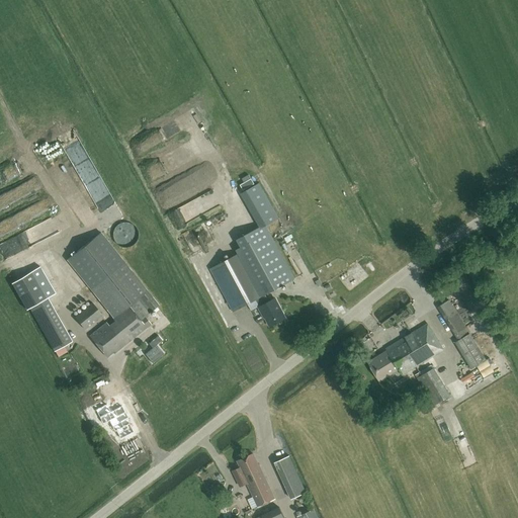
[(262,228),(279,217),(258,183),(241,193),(262,228)]
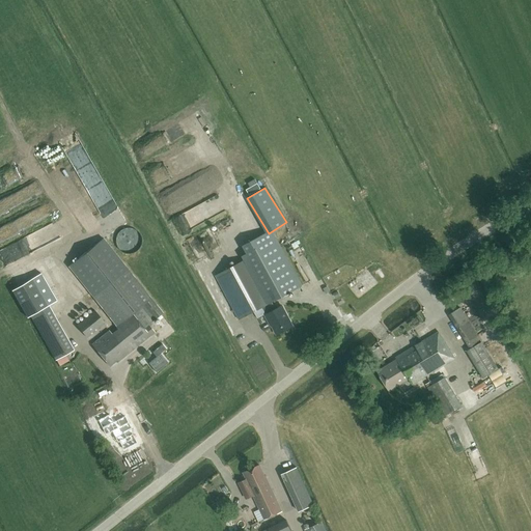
[(186,220),(178,224),(183,233),(190,229),(186,220)]
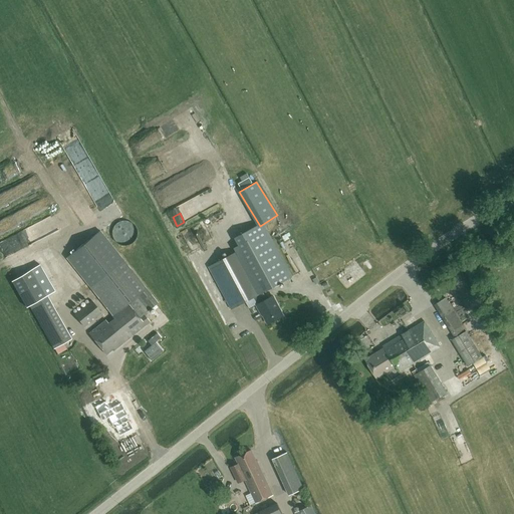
[(21,247),(61,231),(57,220),(17,237),(21,247)]
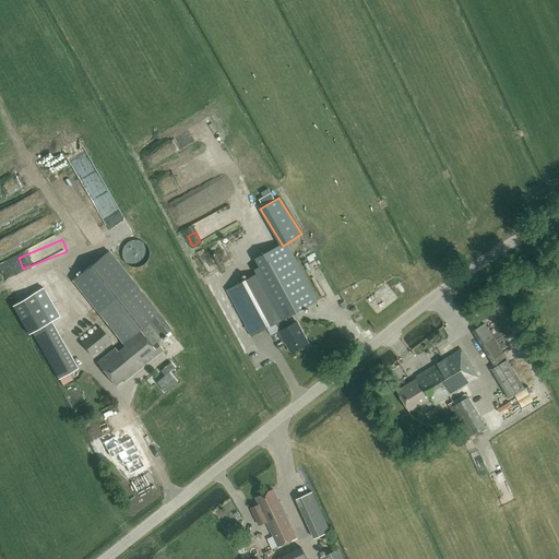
[(221,274),(218,270),(232,263),(219,241),(197,253),(211,280),(221,274)]
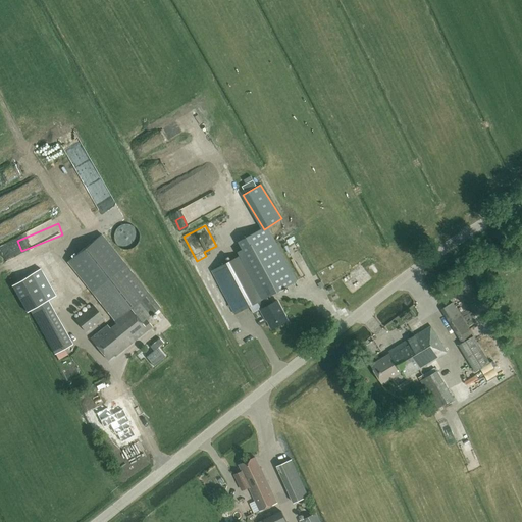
[(246,253),(213,270),(236,313),(259,301),(263,308),(261,309),(264,315),(265,315),(272,328),(288,320),(277,301),(268,305),(264,298),(297,280),(270,228),(242,244),(246,253)]
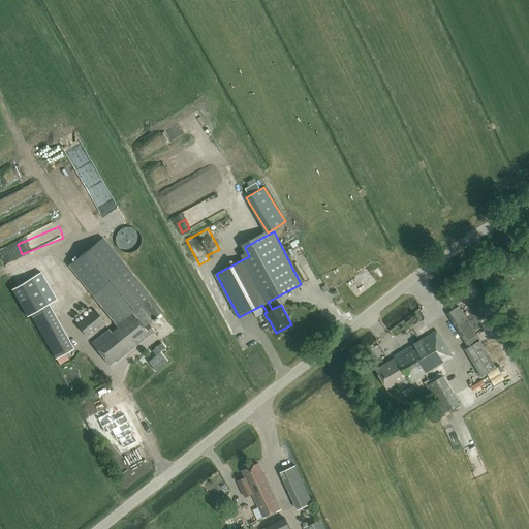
[(103,238),(69,265),(116,323),(92,342),(110,365),(117,359),(118,360),(155,331),(149,322),(155,317),(162,311),(150,297),(103,238)]
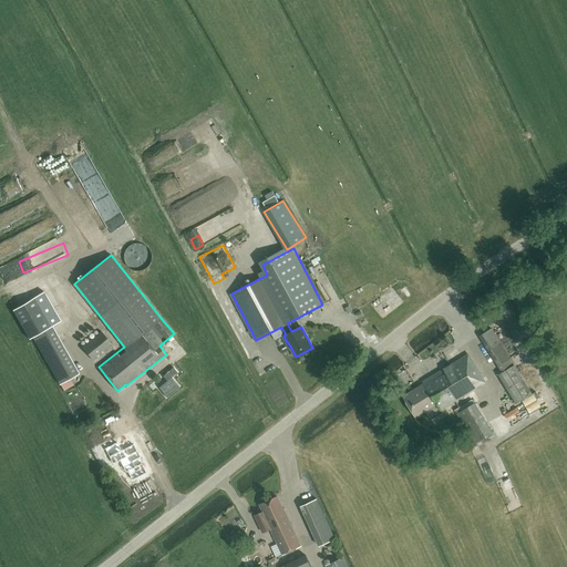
[(59,383),(66,380),(78,372),(70,357),(61,342),(52,327),(33,338),(59,383)]
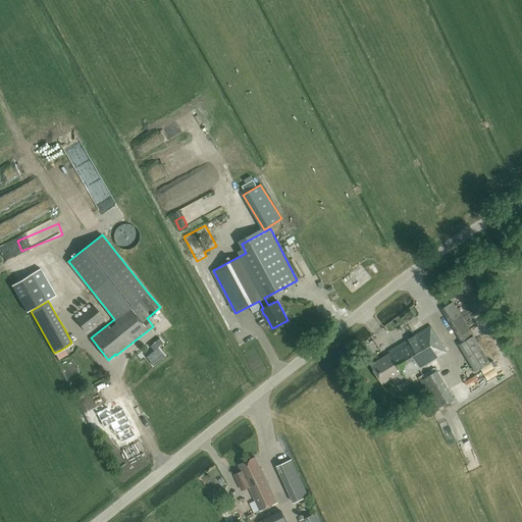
[(475,371),(489,363),(453,302),(441,309),(463,343),(459,345),(475,371)]
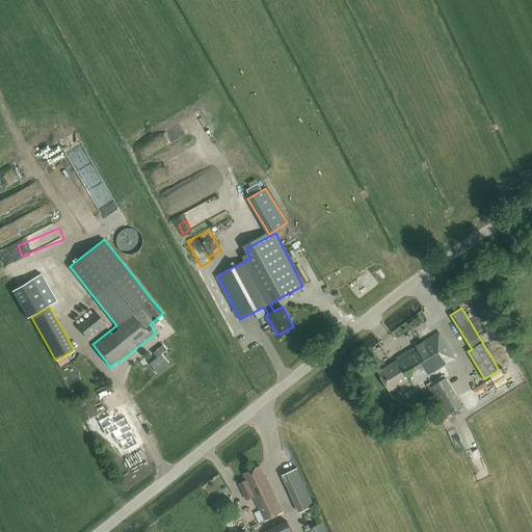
[(420,330),(399,341),(403,349),(424,339),(420,330)]
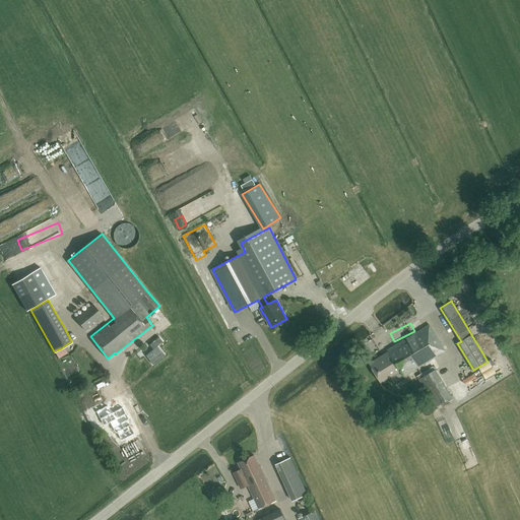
[(404,376),(446,350),(430,324),(394,345),(395,347),(370,363),(382,382),(401,371),(404,376)]
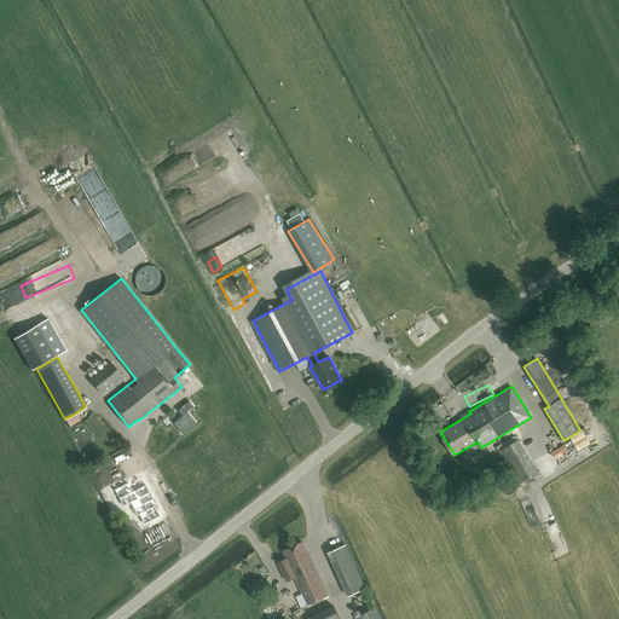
[(431,416),(441,427),(460,410),(449,399),(431,416)]
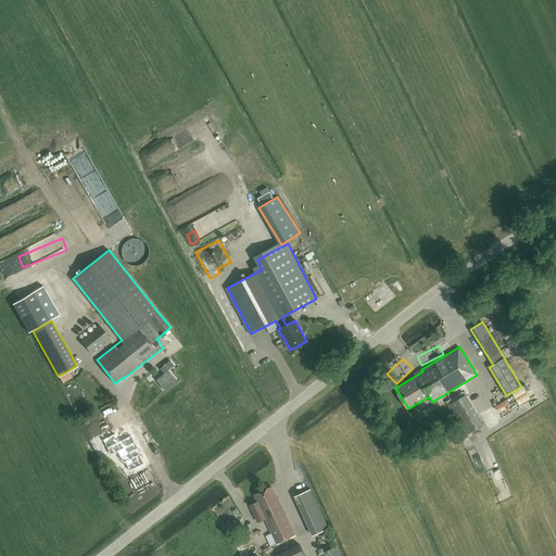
[(462,426),(457,429),(462,437),(466,434),(484,425),(467,394),(464,396),(462,392),(451,399),(454,402),(449,405),(462,426)]
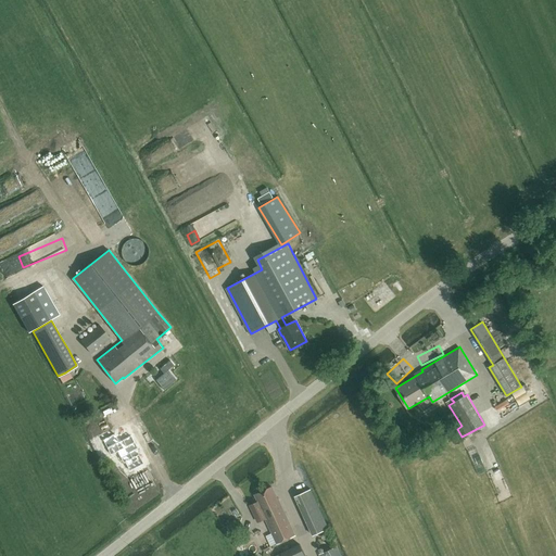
[(500,418),(513,408),(507,401),(494,411),(500,418)]
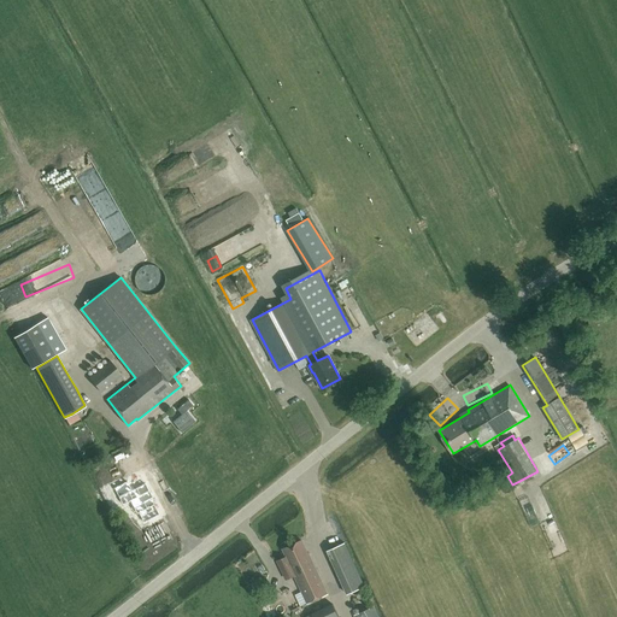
[(532,528),(540,524),(528,498),(519,501),(532,528)]
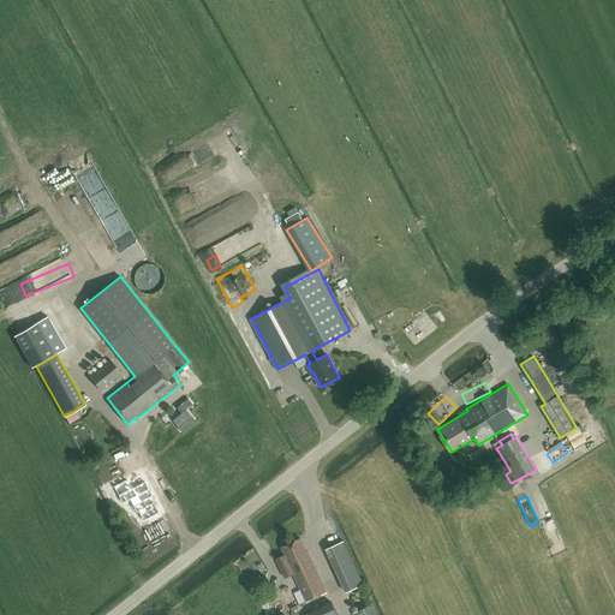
[(308,553),(300,538),(282,547),(286,554),(276,559),(286,579),(294,575),(306,601),(327,591),(309,551),(308,553)]
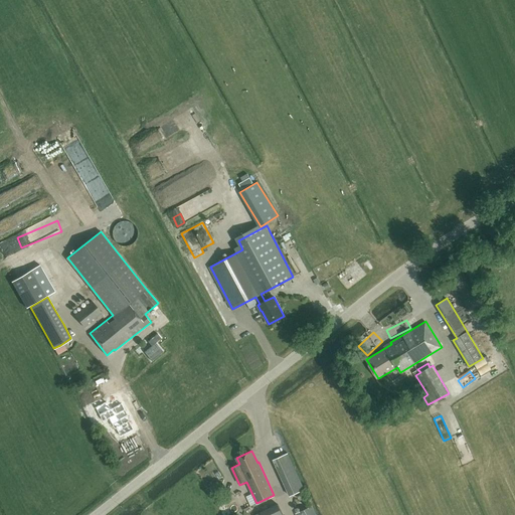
[(290,496),(305,489),(288,453),(273,460),(290,496)]
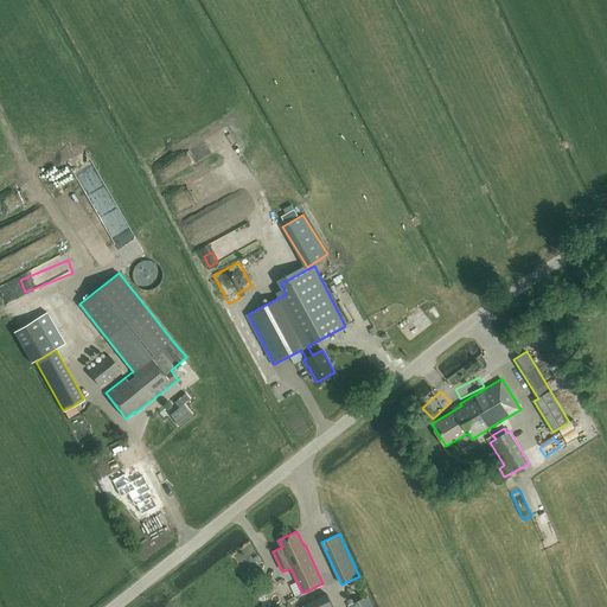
[(333,606),(328,594),(300,606),(333,606)]
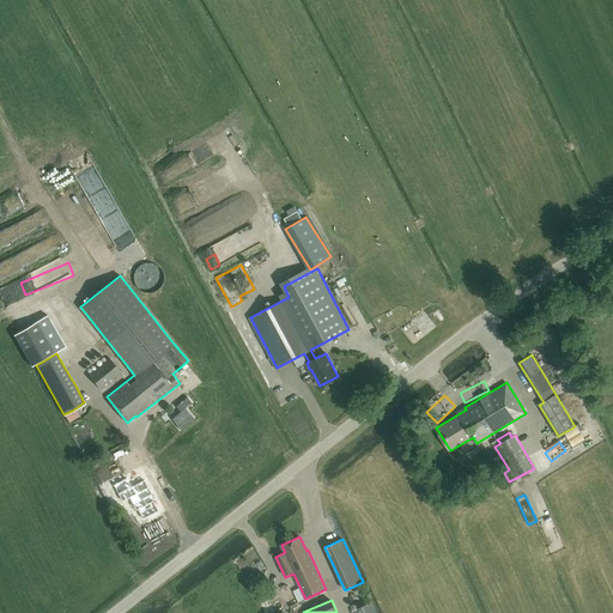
[(352,612),(376,612),(371,602),(352,611),(352,612)]
